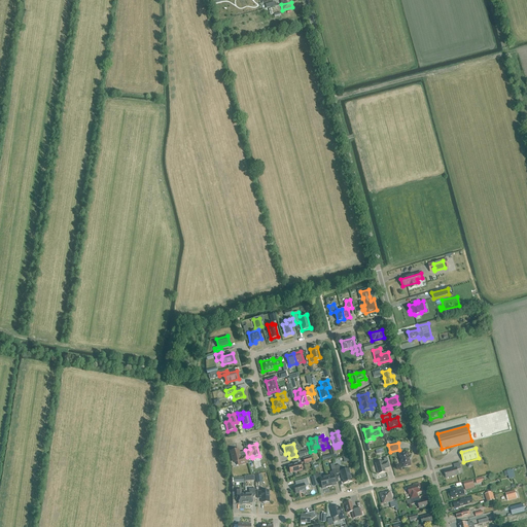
[(247,463),(245,452),(239,453),(238,450),(237,450),(236,449),(233,450),(233,451),(231,451),(233,458),(232,458),(233,462),(234,461),(234,462),(238,461),(239,465),(247,463)]
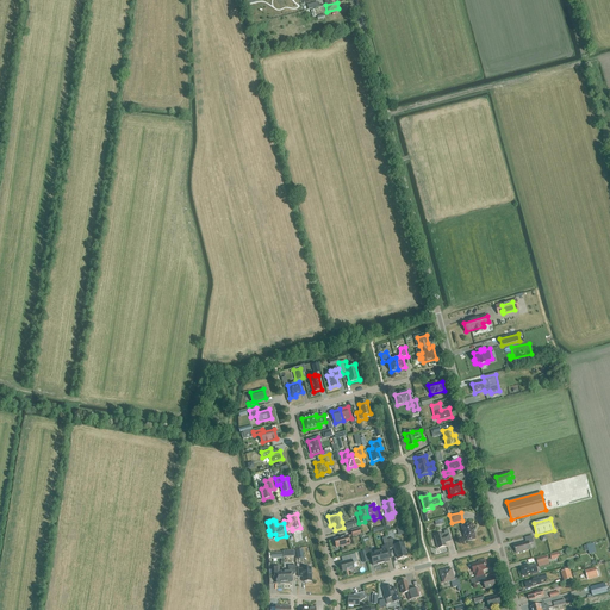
[(471,523),(461,526),(466,541),(475,539),(471,523)]
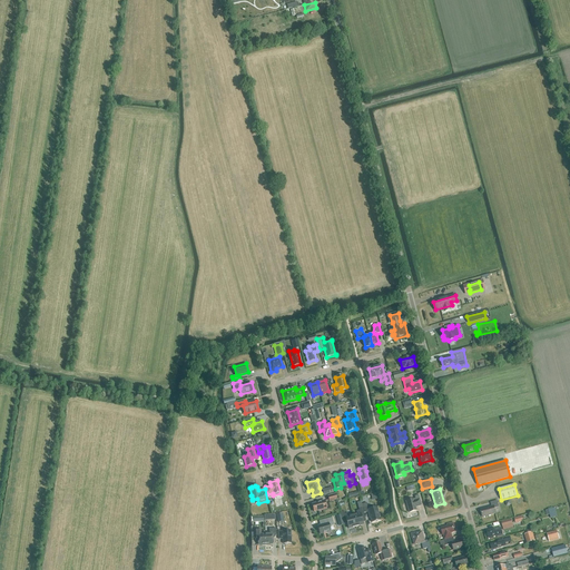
[(420,499),(419,495),(414,497),(415,499),(406,501),(409,512),(416,511),(415,507),(421,505),(420,499)]
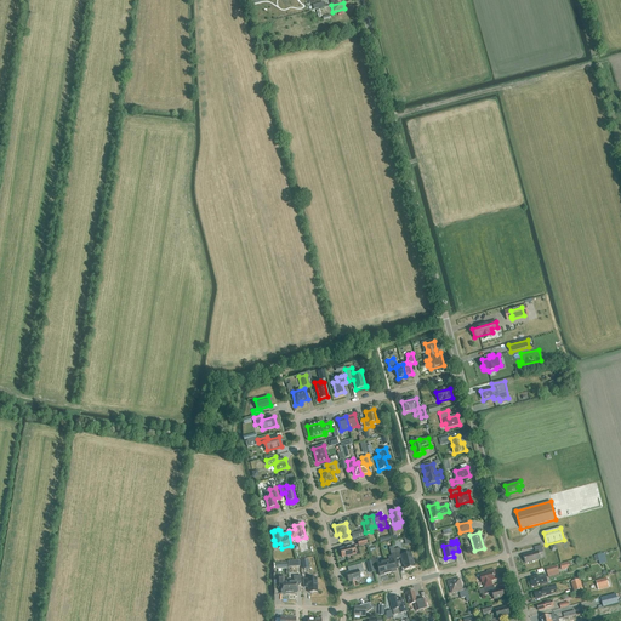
[(355,554),(353,545),(345,547),(345,548),(340,550),(342,558),(347,557),(355,554)]
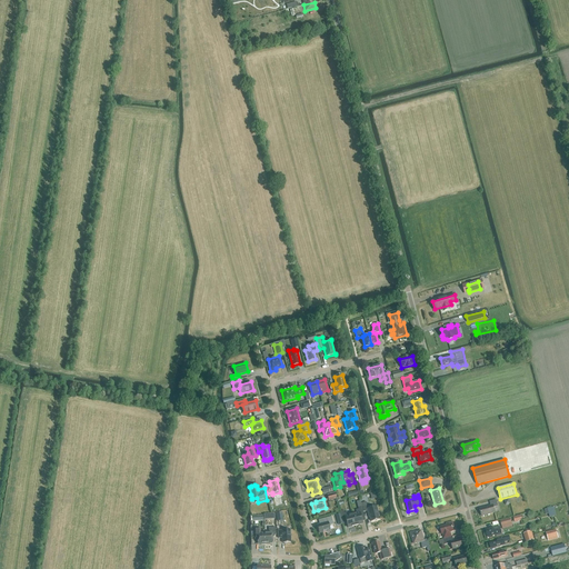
[(493,507),(498,506),(496,500),(490,501),(490,506),(480,508),(482,516),(495,512),(493,507)]
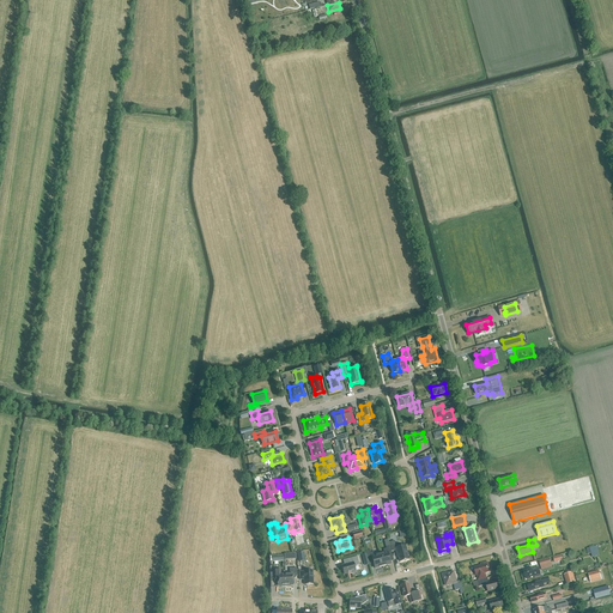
[(408,553),(406,546),(406,545),(396,548),(395,541),(389,542),(392,552),(396,551),(398,554),(400,562),(408,559),(407,553),(408,553)]
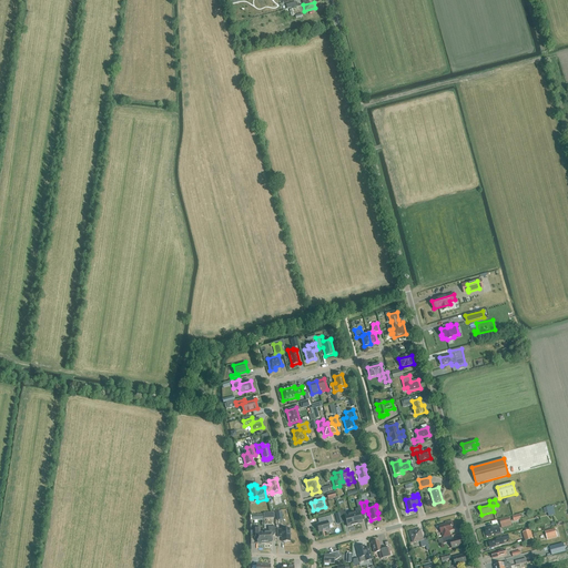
[(364,516),(361,505),(357,506),(358,508),(355,509),(356,513),(352,514),(355,525),(362,523),(361,516),(364,516)]
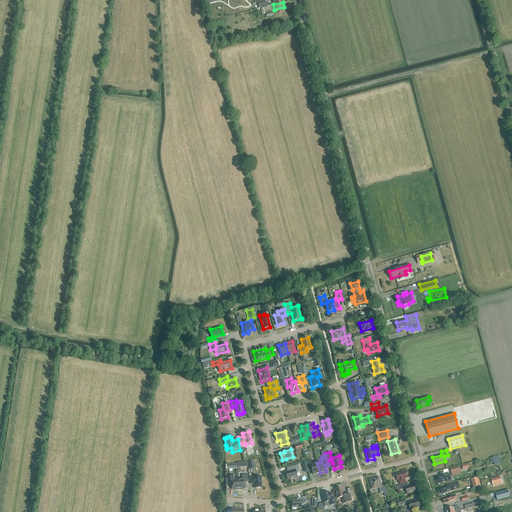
[(320,473),(317,463),(313,464),(312,461),(310,462),(309,459),(306,460),(306,462),(308,467),(309,470),(312,469),(313,475),(320,473)]
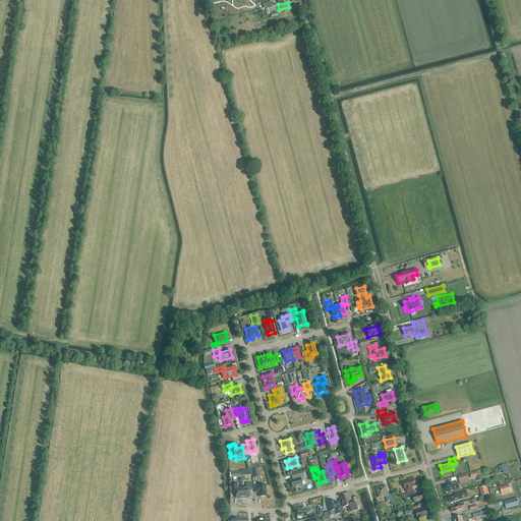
[(301,481),(305,480),(303,473),(296,475),(297,479),(290,480),(292,488),(298,486),(300,487),(301,485),(302,485),(301,481)]
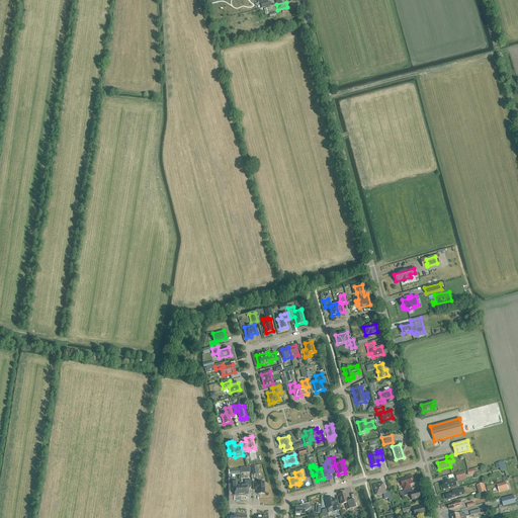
[(401,480),(403,487),(405,491),(411,489),(410,485),(413,484),(412,481),(412,480),(414,480),(412,475),(406,477),(407,479),(401,480)]
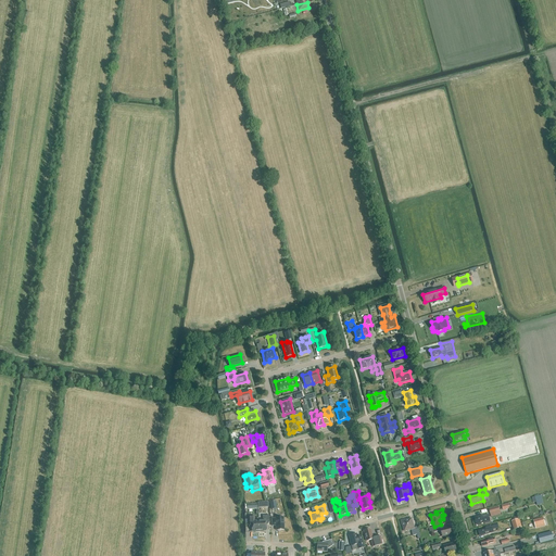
[(269,522),(269,515),(268,515),(268,513),(263,513),(263,516),(263,520),(258,520),(260,532),(263,532),(263,531),(266,531),(266,523),(269,522)]
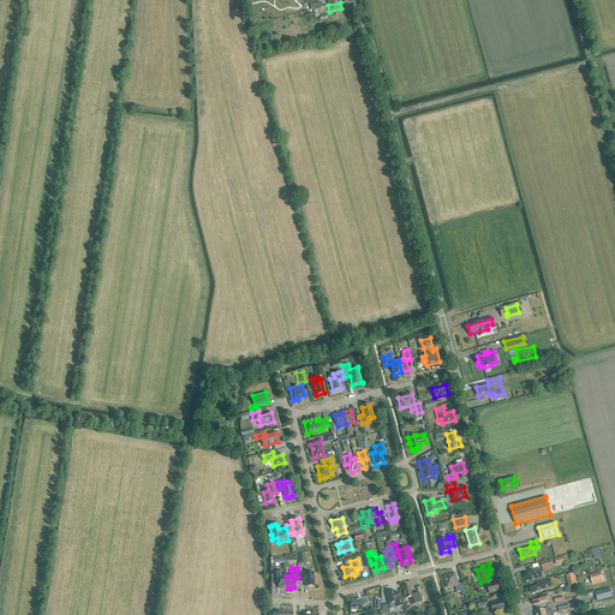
[(535,571),(525,573),(527,580),(529,580),(529,581),(533,580),(533,579),(536,578),(536,580),(543,578),(541,569),(535,571)]
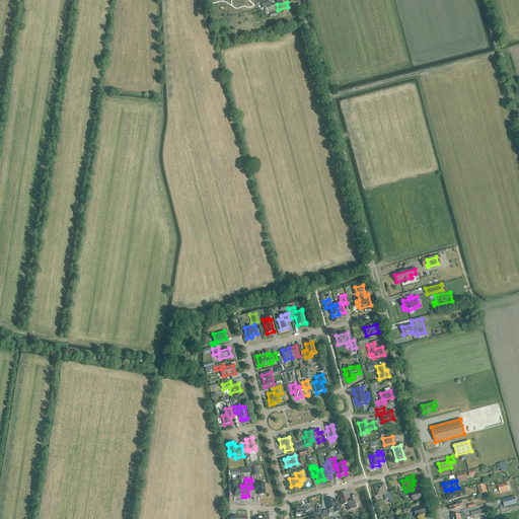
[(242,497),(241,486),(237,487),(237,482),(232,482),(232,492),(235,492),(235,497),(238,496),(238,497),(242,497)]
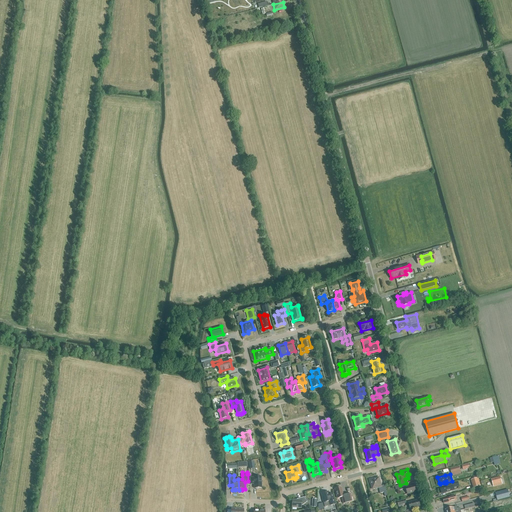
[(262,488),(261,477),(254,477),(250,478),(250,484),(254,484),(254,488),(255,488),(256,489),(258,489),(259,488),(262,488)]
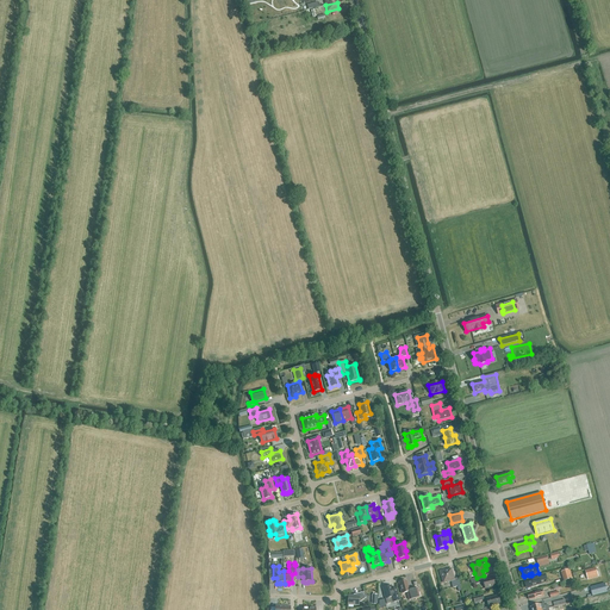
[(596,568),(585,571),(587,578),(598,576),(596,568)]
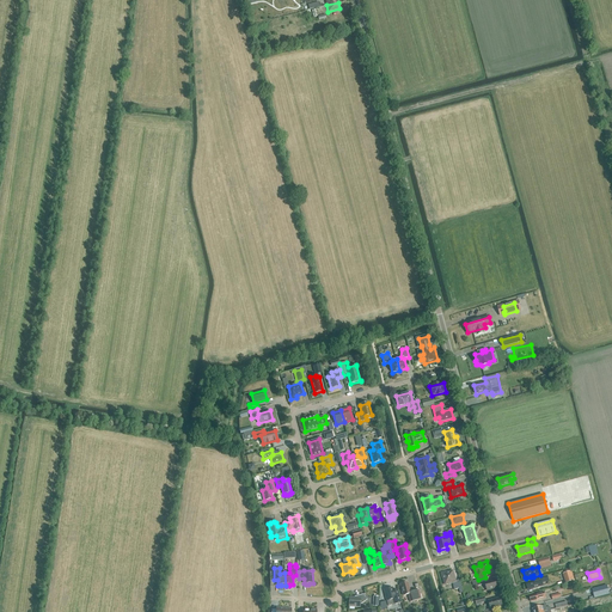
[(446,573),(441,574),(442,577),(444,577),(445,585),(453,583),(454,589),(461,588),(460,580),(456,581),(453,571),(446,573)]
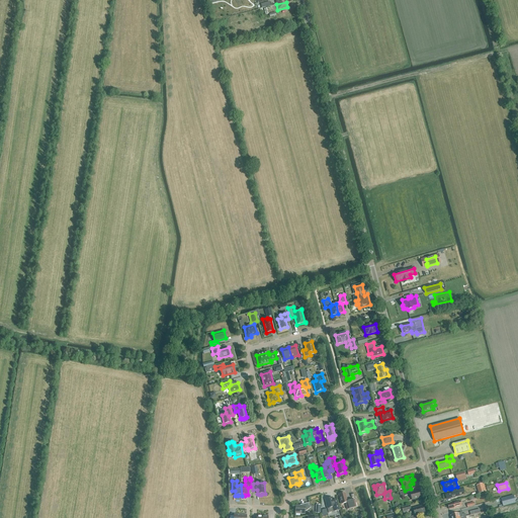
[(486,492),(484,484),(477,486),(479,494),(486,492)]
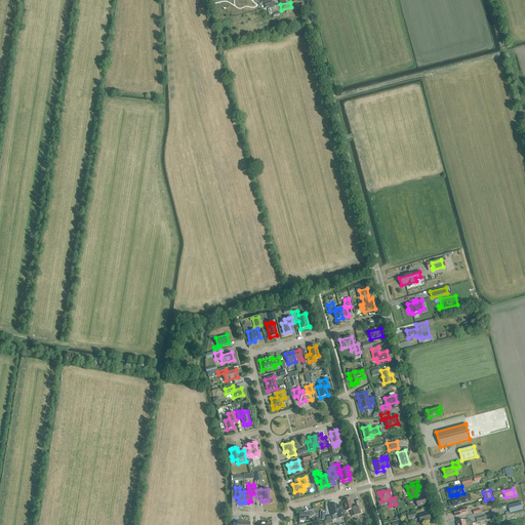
[(467,502),(466,500),(471,498),(470,494),(458,497),(459,499),(451,500),(453,506),(457,505),(457,506),(467,502)]
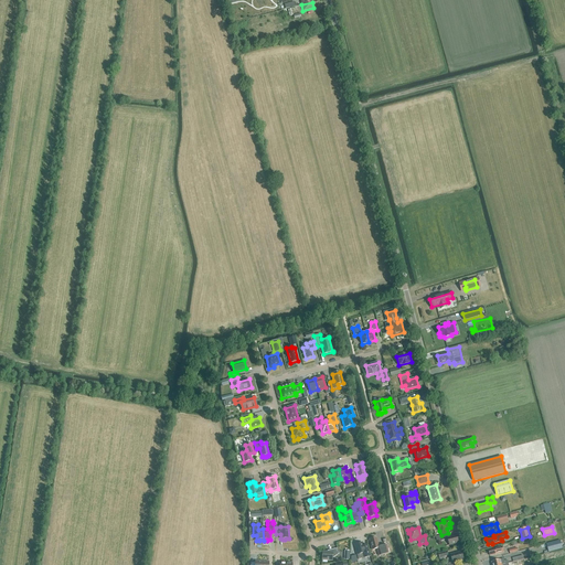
[(459,543),(458,535),(450,537),(449,533),(448,533),(441,535),(440,535),(441,541),(448,539),(450,545),(459,543)]
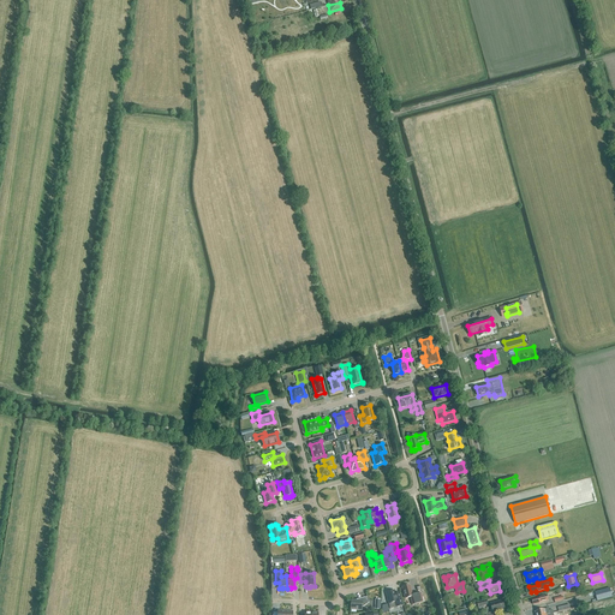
[(410,585),(402,587),(405,598),(411,597),(412,605),(418,603),(416,595),(412,595),(410,585)]
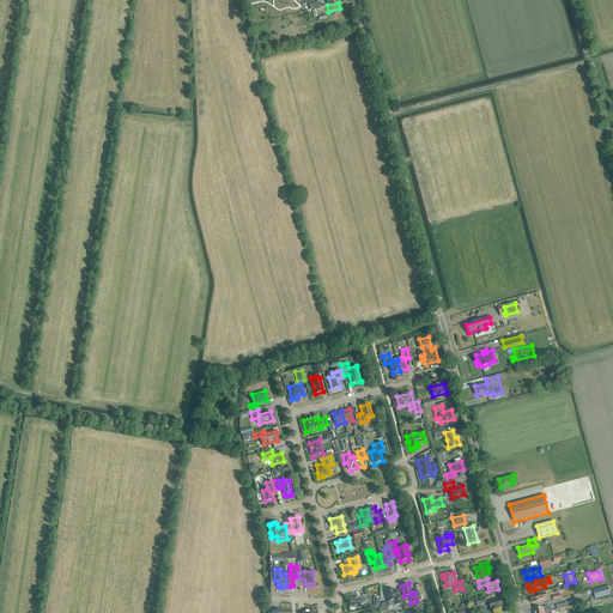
[(596,600),(611,595),(607,587),(594,590),(596,600)]
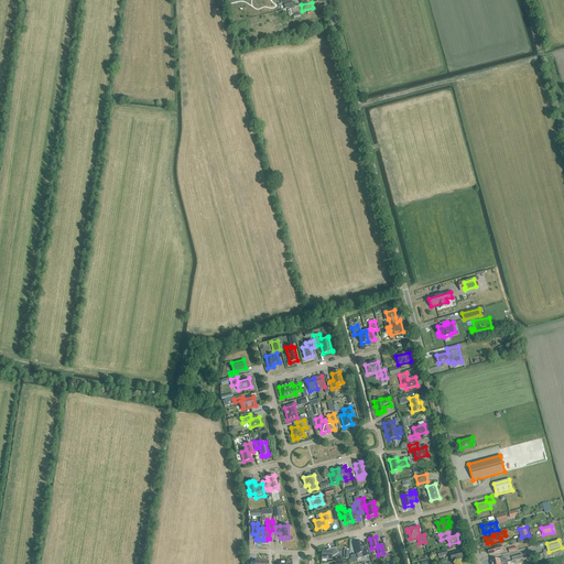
[(360,555),(364,557),(369,555),(367,546),(367,548),(364,549),(361,542),(354,544),(356,550),(355,550),(356,554),(360,553),(360,555)]
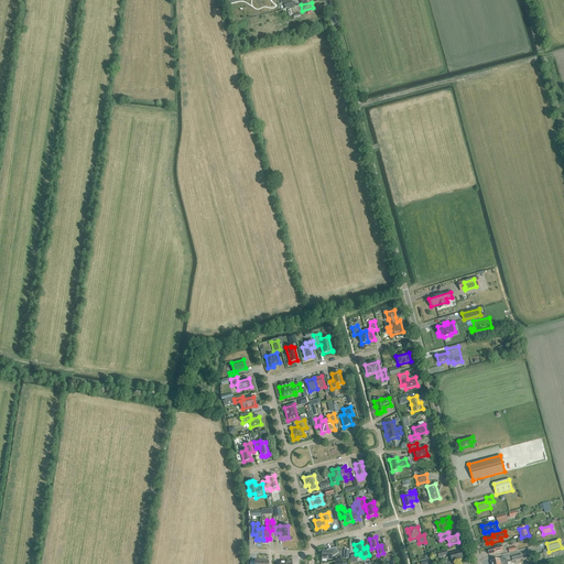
[(322,551),(322,559),(332,560),(332,557),(338,553),(335,548),(329,550),(329,552),(322,551)]
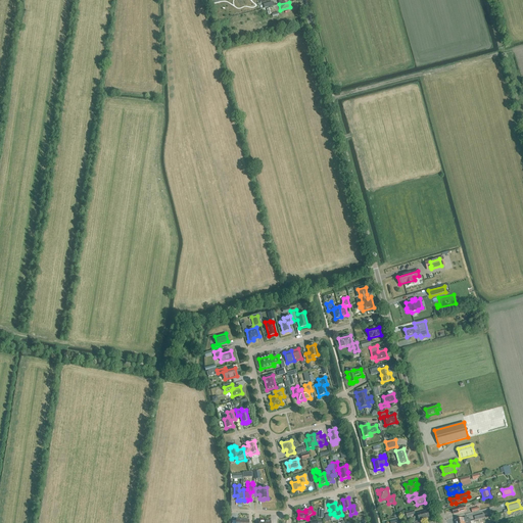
[(430,518),(428,511),(418,514),(420,521),(430,518)]
